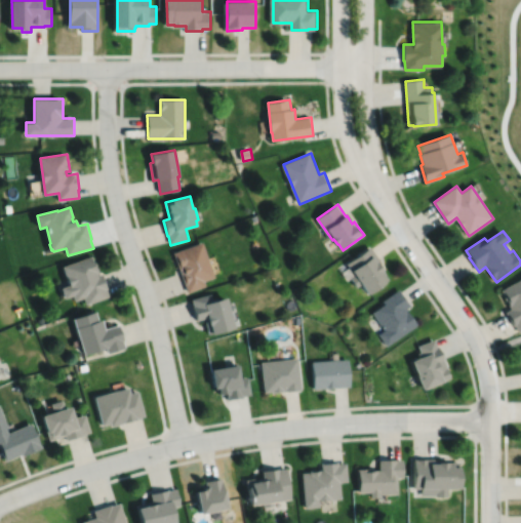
[(174,253),(189,293),(207,286),(206,282),(216,278),(204,242),(174,253)]
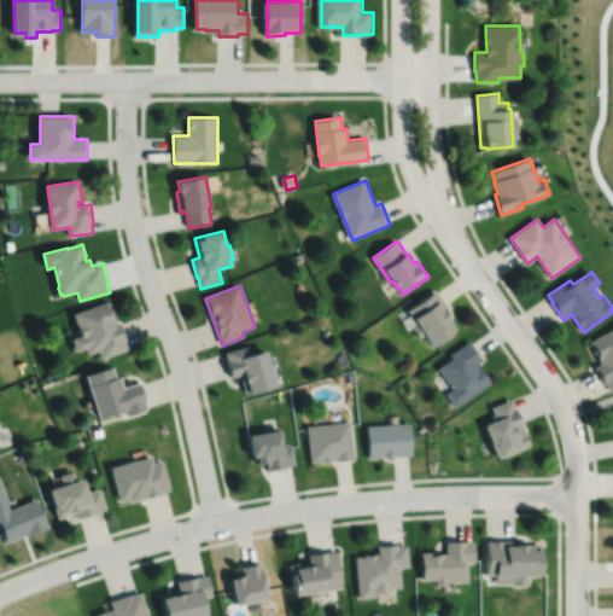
[(410,311),(420,325),(415,329),(422,340),(427,336),(436,348),(456,333),(460,330),(447,311),(449,308),(438,292),(410,311)]
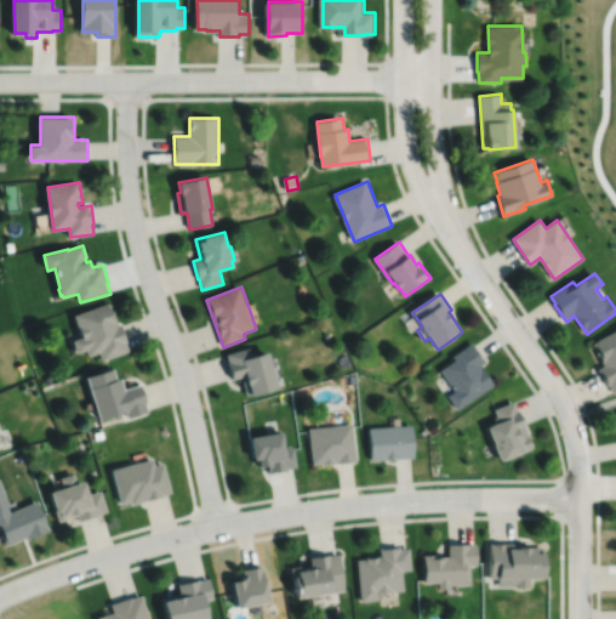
[(77,316),(84,339),(74,342),(79,355),(89,351),(90,357),(101,353),(103,362),(131,352),(127,342),(129,342),(123,324),(117,327),(117,324),(119,323),(115,312),(113,312),(110,304),(77,316)]
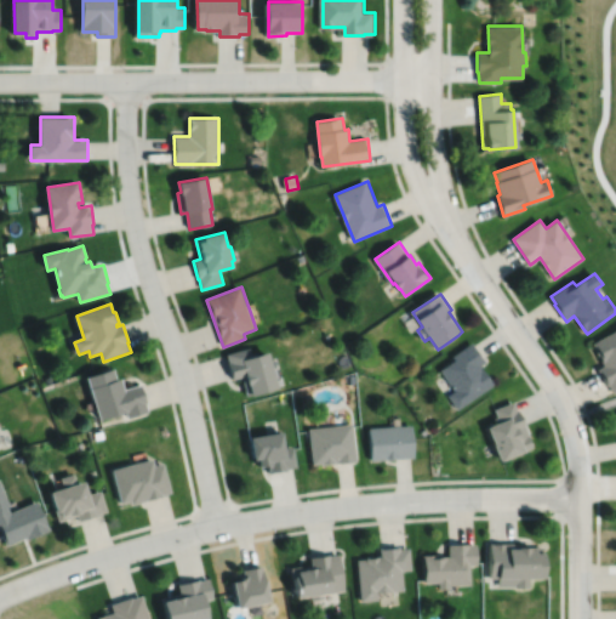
[(615,331),(594,344),(599,352),(598,353),(605,367),(599,369),(609,387),(611,386),(615,392),(615,331)]
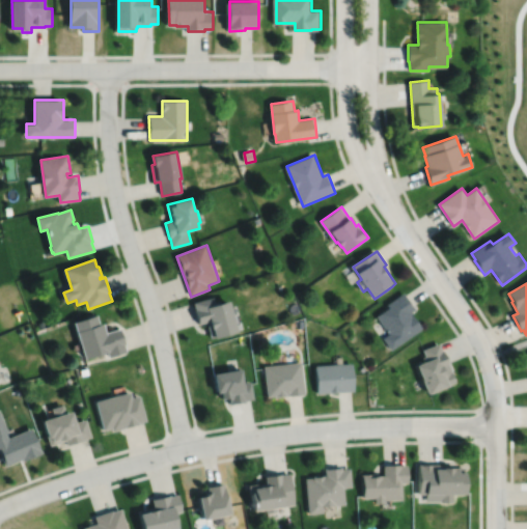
[(406,294),(389,305),(391,308),(379,316),(391,335),(385,338),(394,351),(424,329),(413,313),(417,310),(406,294)]
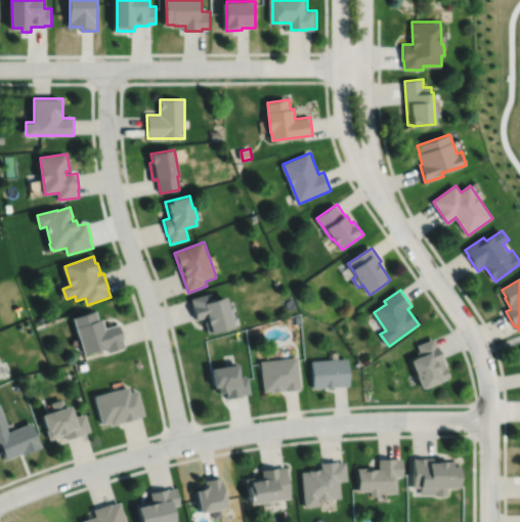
[(192,299),(195,306),(193,306),(198,320),(206,318),(210,334),(213,334),(213,335),(235,329),(227,298),(217,301),(217,298),(213,299),(211,294),(192,299)]
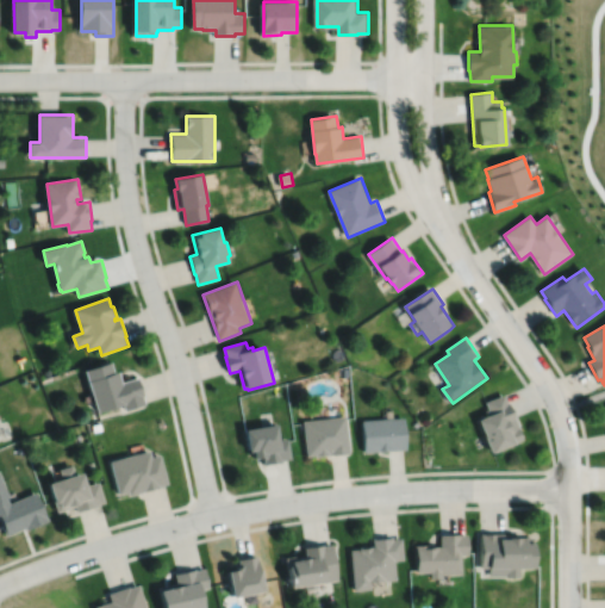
[(87,372),(100,414),(125,407),(128,411),(148,405),(145,397),(147,397),(141,378),(124,383),(120,372),(117,374),(113,363),(87,372)]
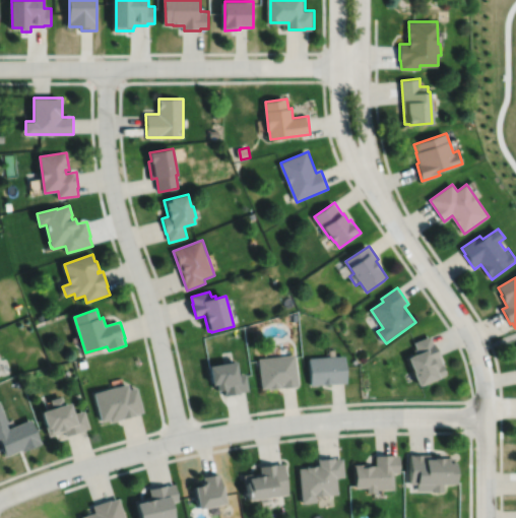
[(410,359),(416,374),(415,374),(422,387),(442,379),(441,378),(448,376),(444,366),(445,366),(436,343),(435,344),(432,337),(416,343),(420,349),(416,350),(418,355),(410,359)]
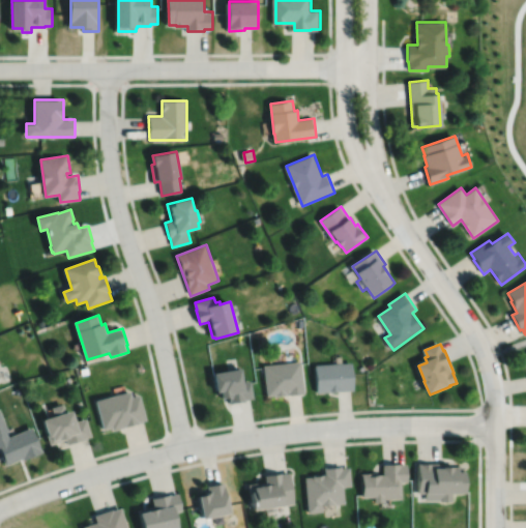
[(265,367),(268,398),(276,397),(276,398),(307,394),(302,362),(265,367)]
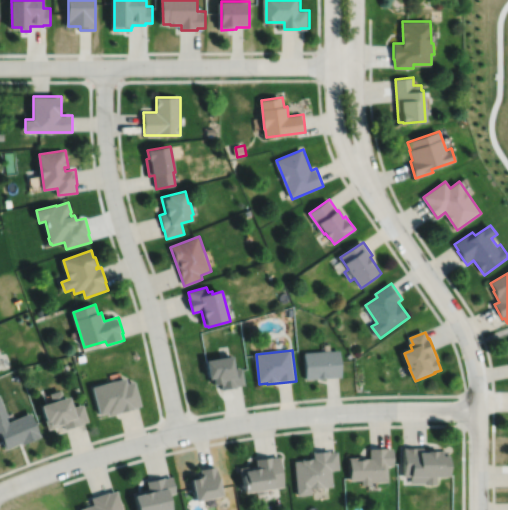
[(306,354),(308,381),(343,378),(341,351),(306,354)]
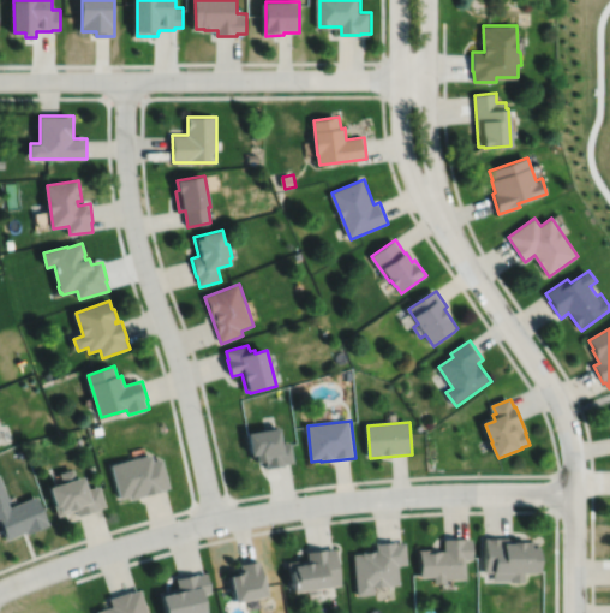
[(249,435),(252,458),(257,457),(258,465),(267,464),(268,470),(286,468),(286,465),(295,464),(292,444),(282,445),(280,427),(267,429),(267,432),(249,435)]
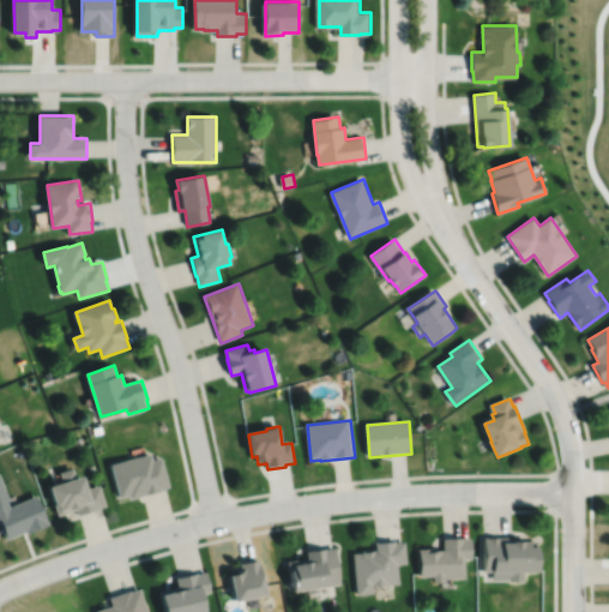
[(113,466),(121,499),(131,497),(132,501),(163,492),(163,491),(172,489),(163,460),(155,462),(152,455),(113,466)]
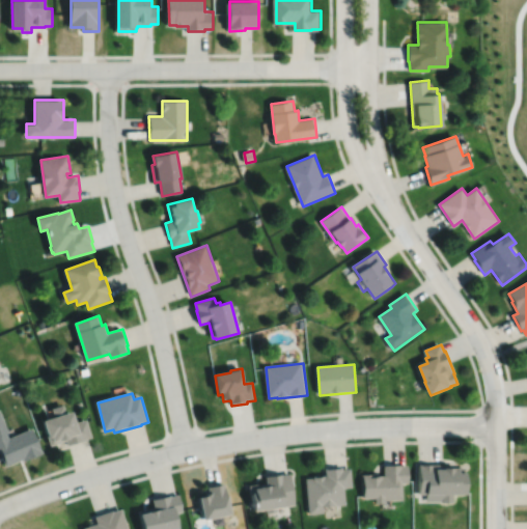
[(44,422),(52,447),(67,442),(70,447),(85,442),(85,441),(93,438),(88,421),(77,424),(74,413),(67,415),(64,406),(53,410),(56,419),(44,422)]
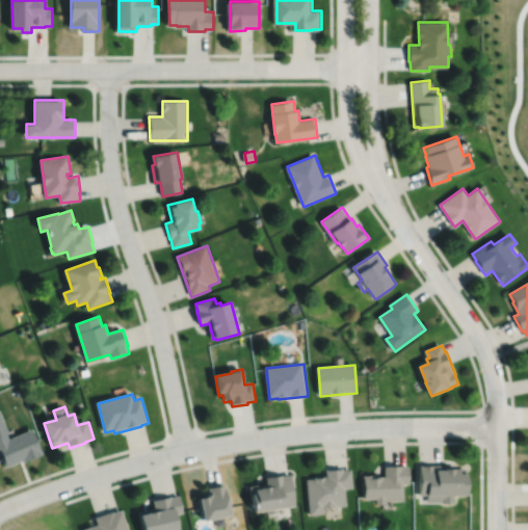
[(0,451),(6,469),(24,461),(25,464),(44,455),(33,430),(9,440),(7,435),(9,434),(0,414),(0,451)]
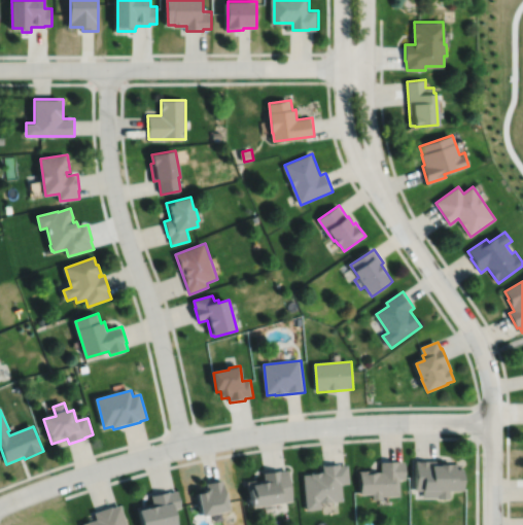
[(361,473),(362,496),(373,496),(373,501),(383,500),(383,498),(402,497),(402,481),(407,481),(407,462),(382,463),(383,474),(373,474),(373,471),(361,473)]
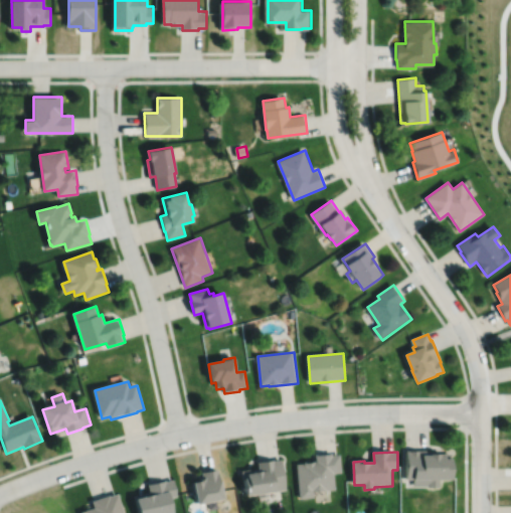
[(408,452),(408,481),(415,481),(415,488),(431,488),(431,489),(442,489),(442,482),(455,482),(455,461),(453,461),(453,455),(433,455),(433,452),(408,452)]
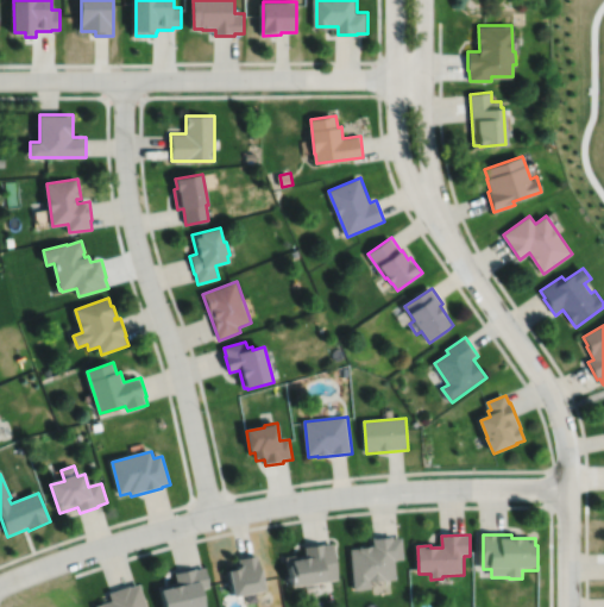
[(352,551),(356,592),(373,590),(372,583),(398,581),(396,562),(406,561),(404,539),(395,540),(394,537),(375,539),(375,546),(362,549),(362,550),(352,551)]
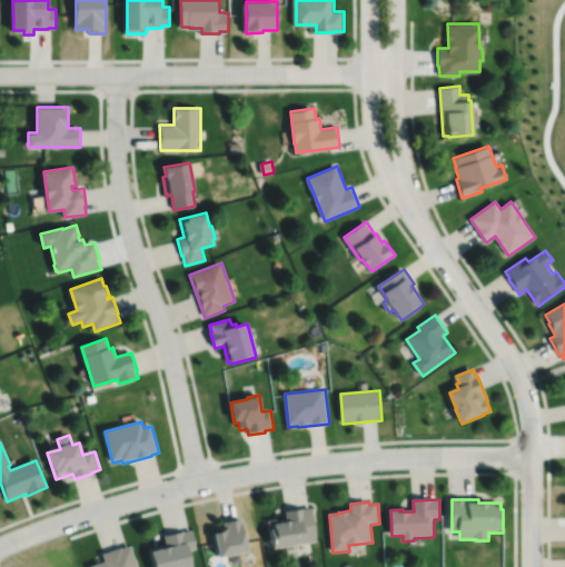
[(268,521),(270,531),(271,531),(273,539),(271,539),(274,551),(287,549),(287,551),(299,549),(298,547),(306,546),(305,545),(318,543),(313,509),(304,510),(304,509),(287,513),(288,519),(268,521)]
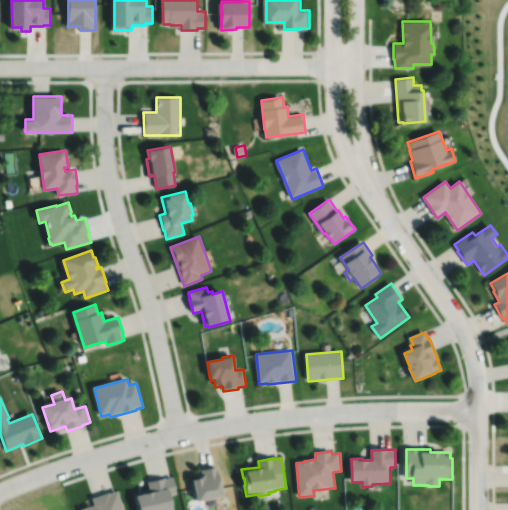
[(192,480),(197,504),(223,499),(217,468),(202,471),(203,477),(198,478),(199,479),(192,480)]
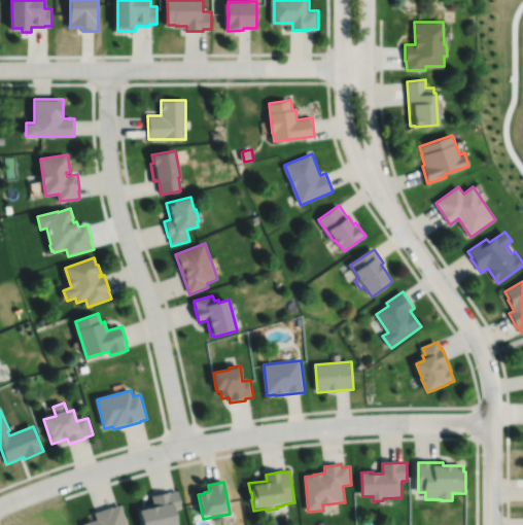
[(139,513),(142,524),(177,524),(174,512),(182,509),(178,492),(171,494),(170,493),(152,497),(154,504),(139,509),(140,513),(139,513)]
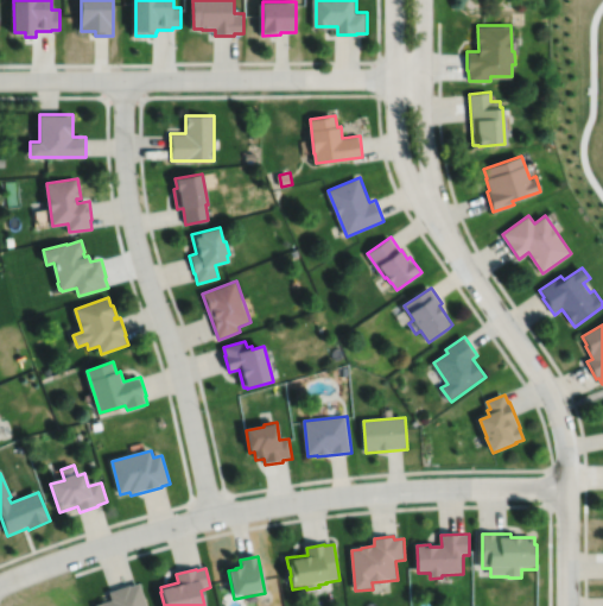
[(146,605),(140,585),(129,588),(129,587),(109,594),(112,603),(103,605),(146,605)]
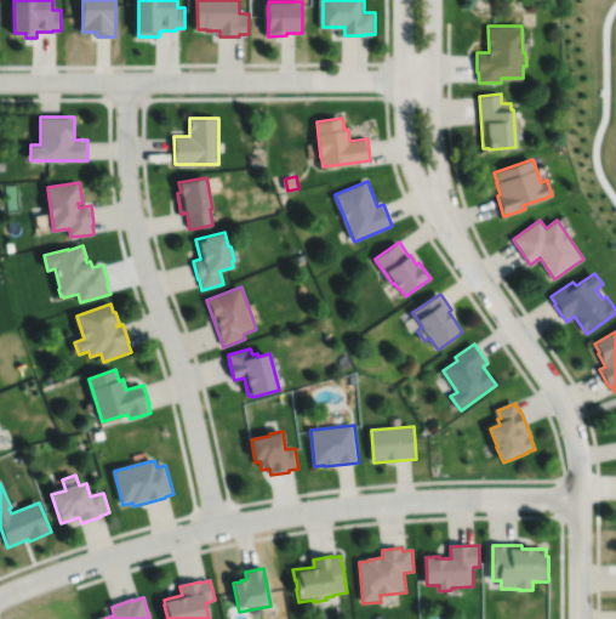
All buildings are outlined.
